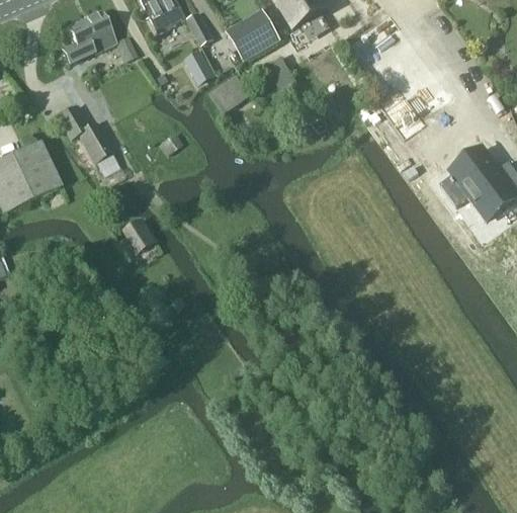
[(141,0),(158,30),(184,16),(175,0),(141,0)]
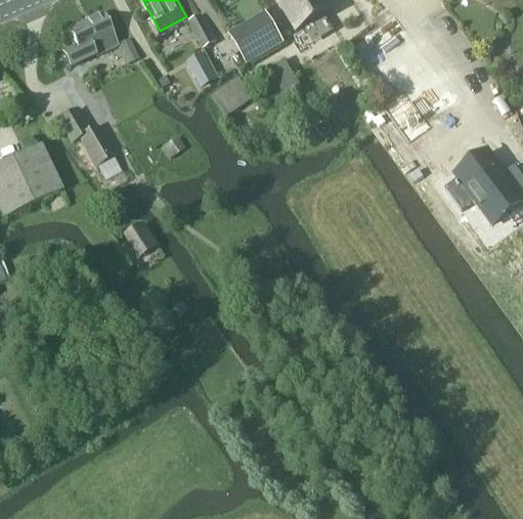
[(276,0),(295,30),(330,8),(323,0),(276,0)]
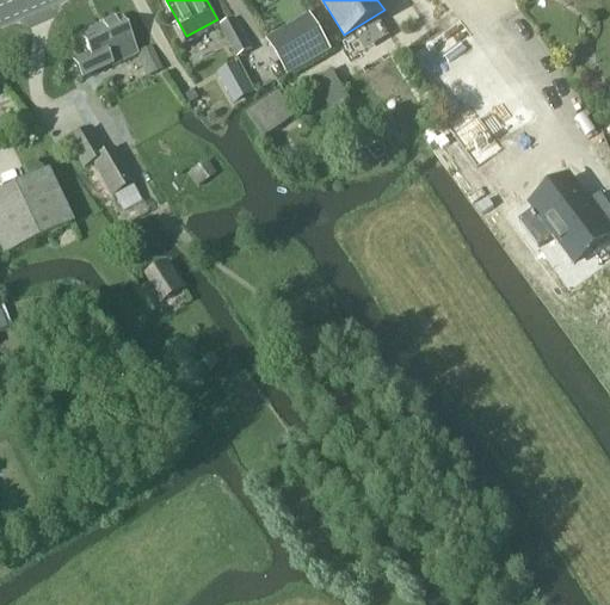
[(308,11),(265,36),(287,73),(330,48),(308,11)]
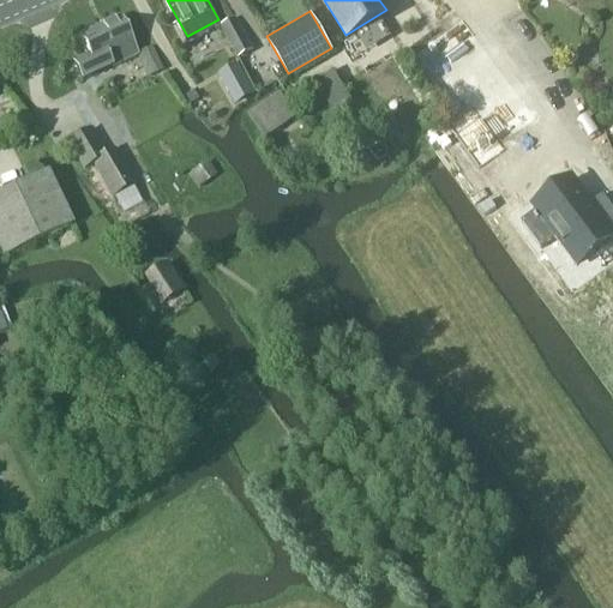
[(78,31),(88,52),(72,59),(79,76),(109,61),(108,60),(134,48),(118,12),(78,31)]
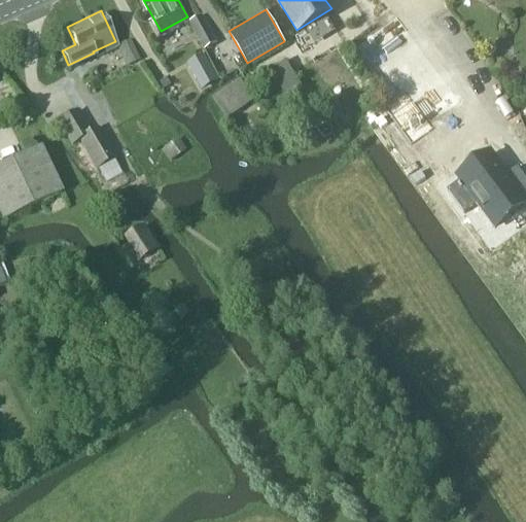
[(201,12),(187,19),(204,48),(216,41),(201,12)]
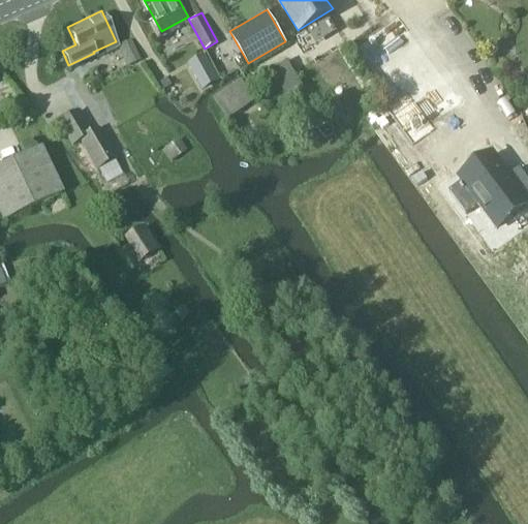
[(397,13),(354,43),(393,95),(382,103),(406,135),(407,136),(414,131),(461,97),(397,13)]
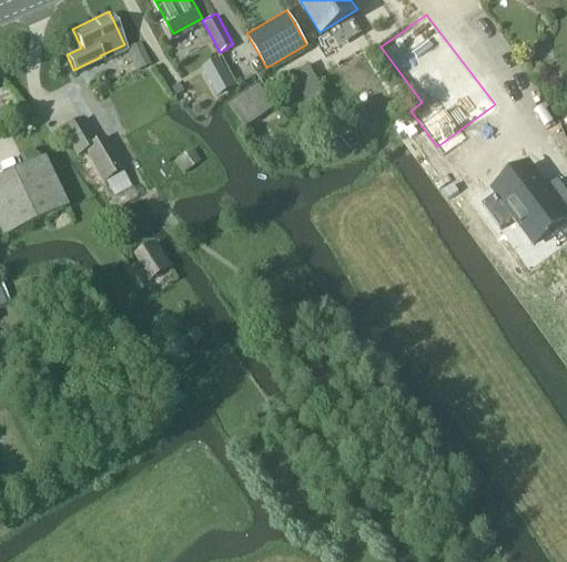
[(290,73),(307,101),(324,91),(307,62),(290,73)]
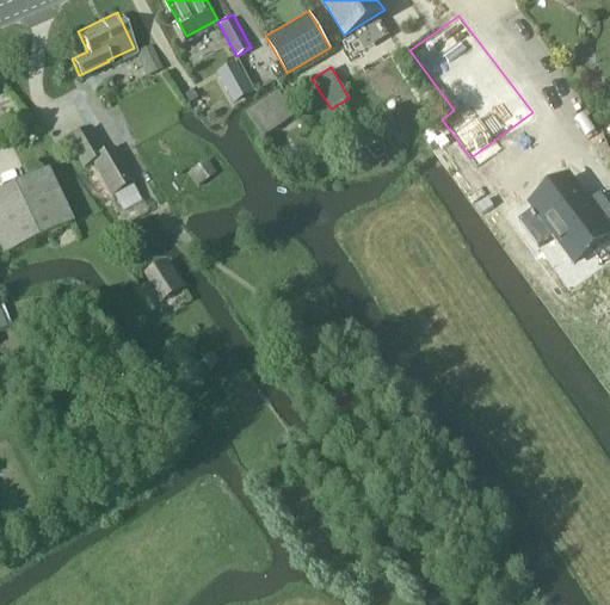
[(245,76),(226,87),(233,100),(252,91),(245,76)]
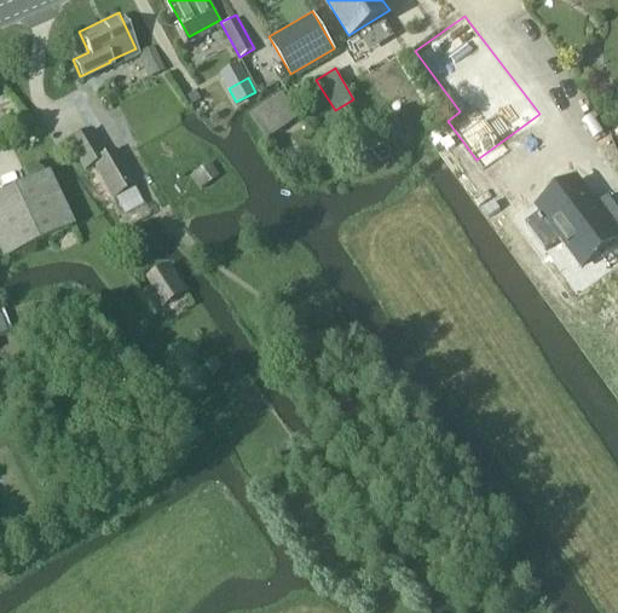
[(298,114),(279,88),(248,111),(265,137),(298,114)]
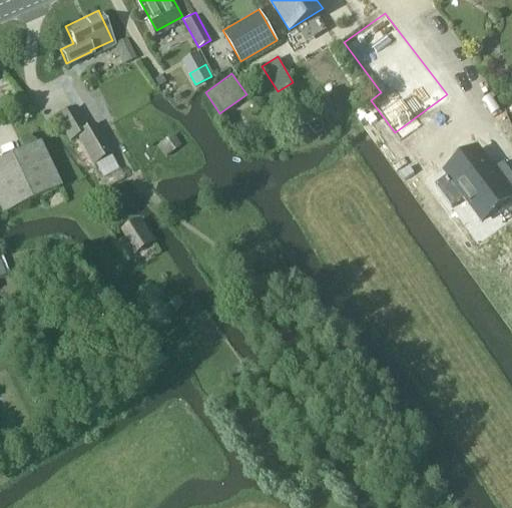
[(86,126),(73,105),(53,116),(66,138),(74,133),(92,164),(111,152),(94,122),(86,126)]
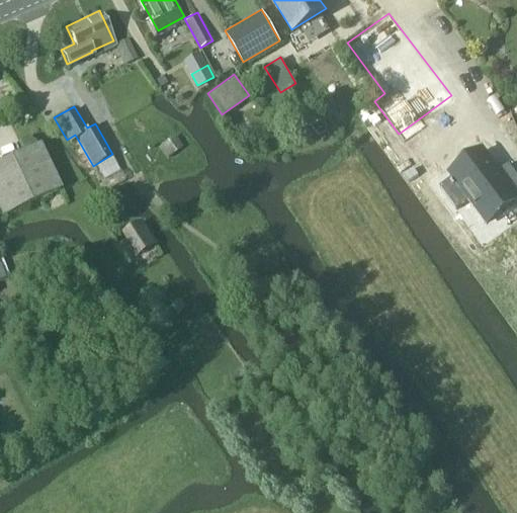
[(156,146),(165,157),(182,144),(174,133),(156,146)]
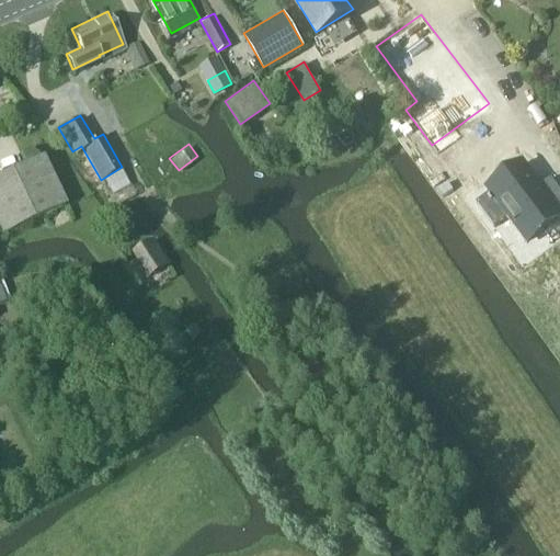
[(491,145),(458,171),(501,225),(534,200),(491,145)]
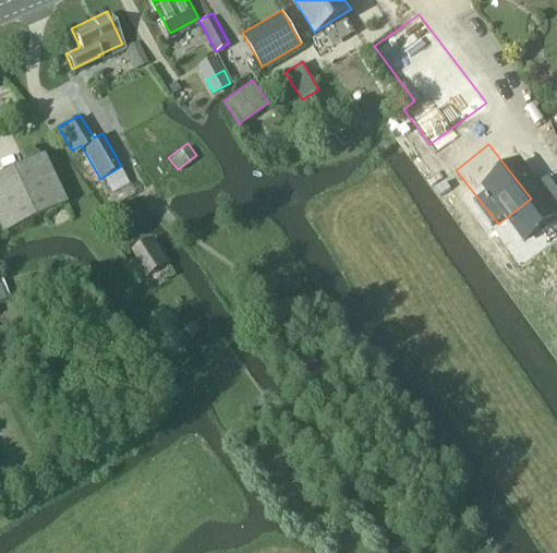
[(0,229),(1,231),(63,202),(41,155),(0,175),(0,229)]
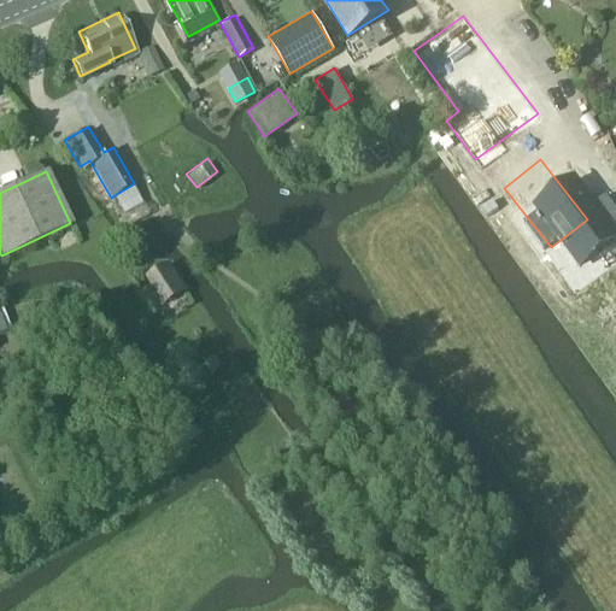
[(160,303),(186,287),(168,259),(142,275),(160,303)]
